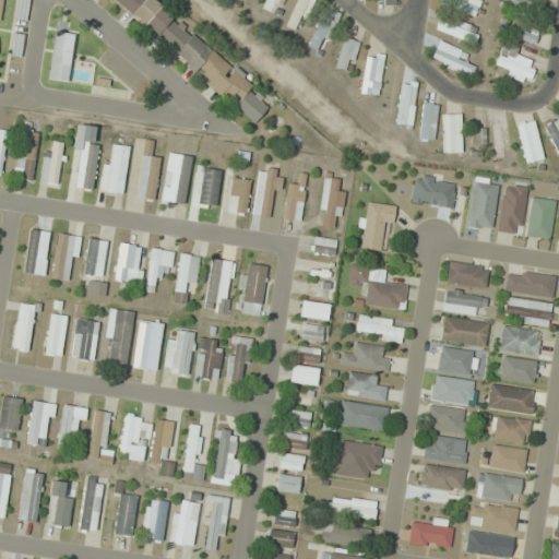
[(27,0),(19,0),(15,18),(24,19),(27,0)]
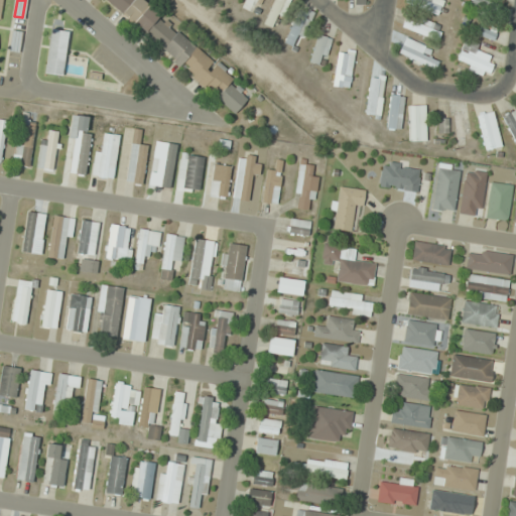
[(100,0),(234,115),(251,94),(141,0),(100,0)]
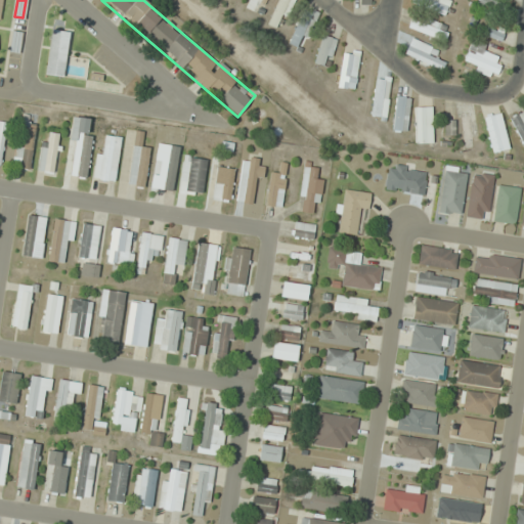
[(271,0),(248,0),(245,8),(253,12),(257,3),(267,8),(271,0)]
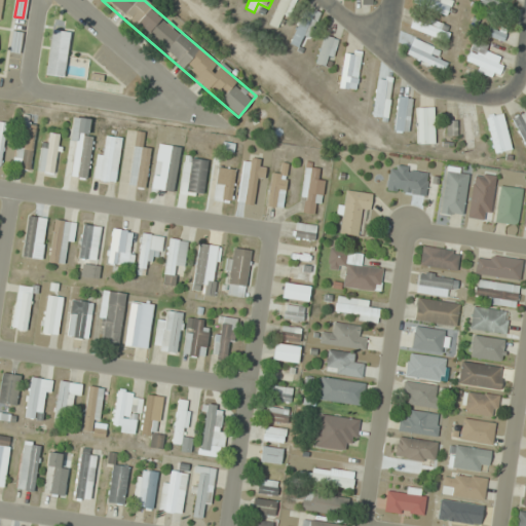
[(278,0),(268,24),(279,29),(292,0),(278,0)]
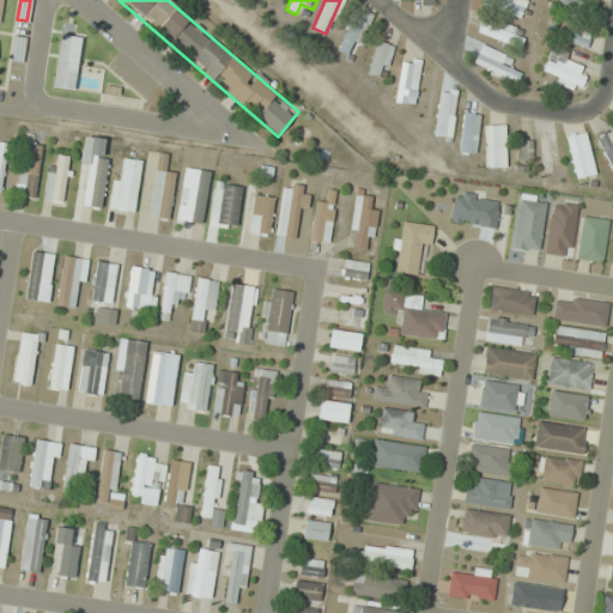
[(350,55),(353,44),(360,47),(371,14),(354,8),(339,52),(350,55)]
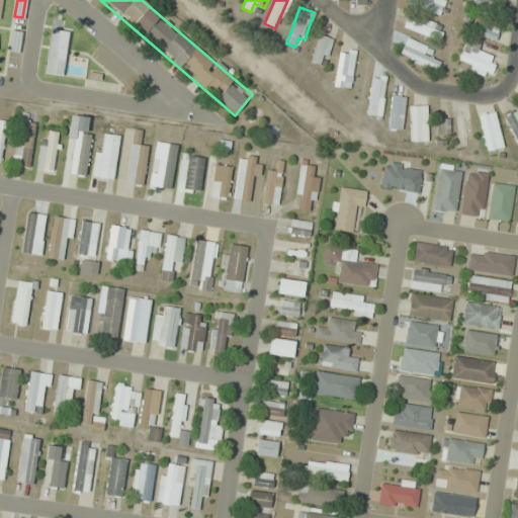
[(444,26),(409,13),(404,28),(439,40),(444,26)]
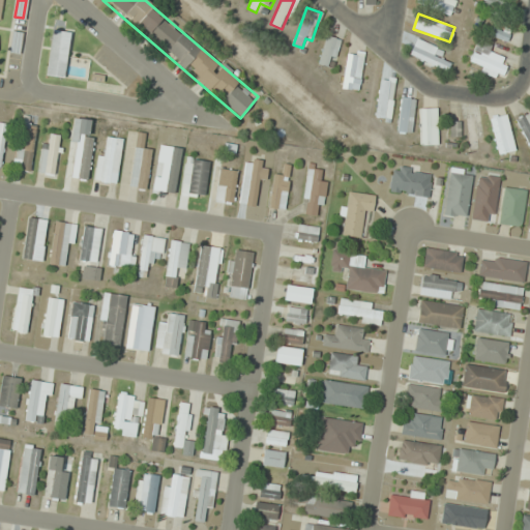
[(510,33),(488,26),(484,35),(507,42),(510,33)]
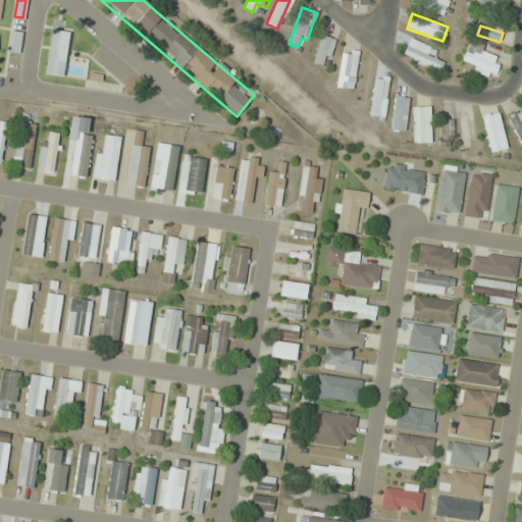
[(44,73),(63,76),(70,33),(52,30),(44,73)]
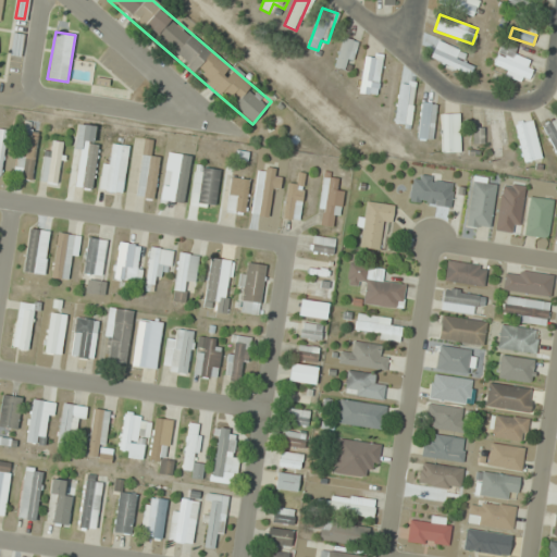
[(21,56),(23,35),(13,34),(11,54),(21,56)]
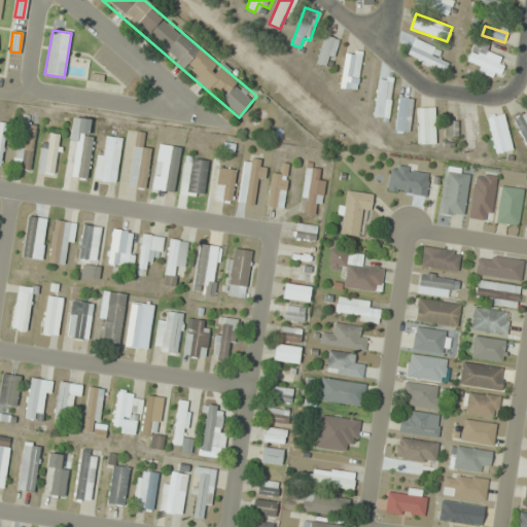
[(332,59),(340,40),(325,35),(315,63),(325,67),(328,57),(332,59)]
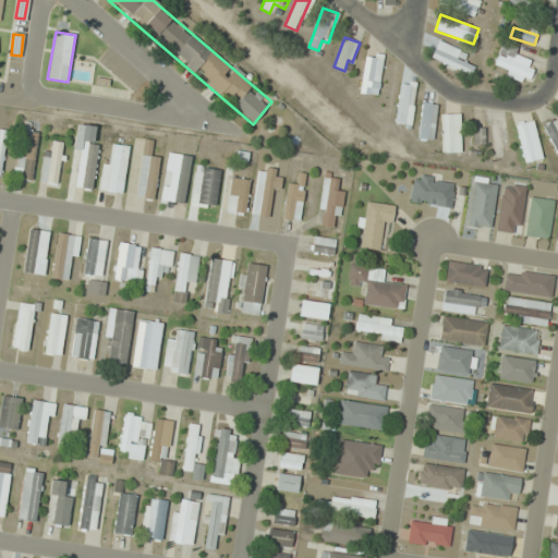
[(472,68),(456,59),(460,51),(439,40),(431,57),(468,76),(472,68)]
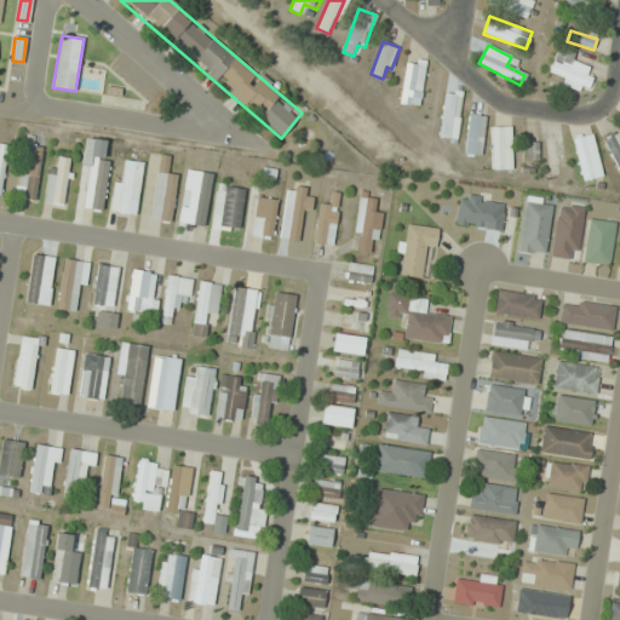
[(598,72),(560,50),(546,73),(585,96),(598,72)]
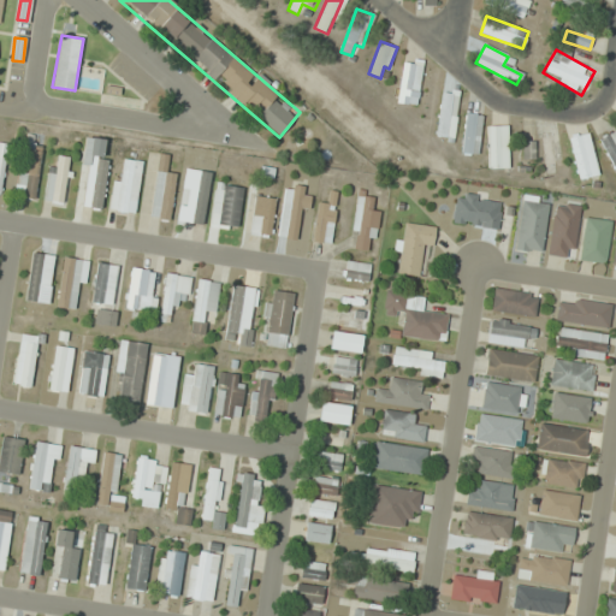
[(416,105),(424,64),(403,60),(396,101),(416,105)]
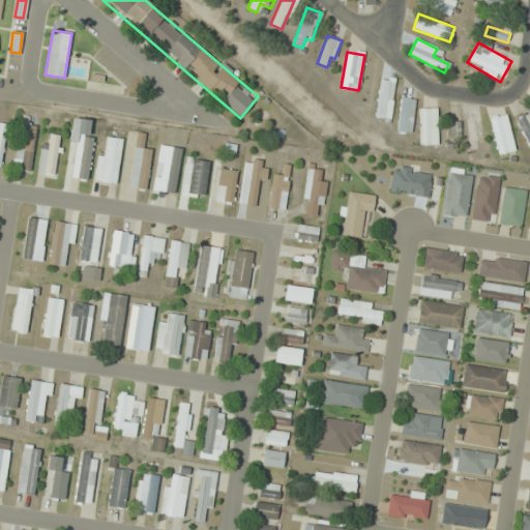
[(375,118),(390,120),(395,80),(380,78),(375,118)]
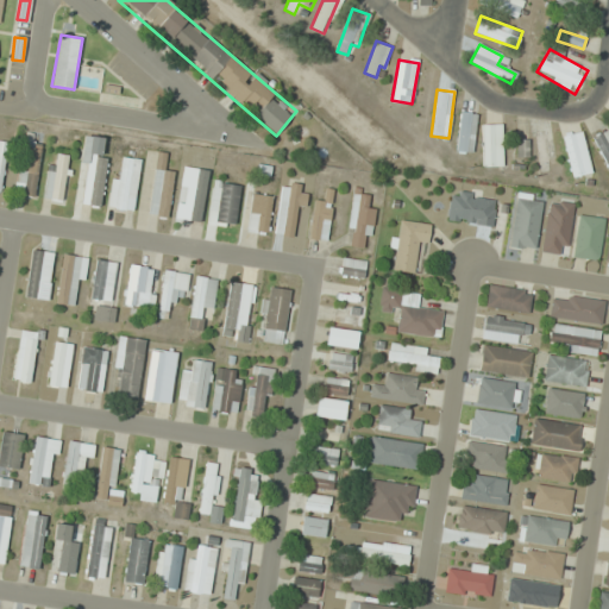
[(477,114),(460,112),(456,151),(472,154),(477,114)]
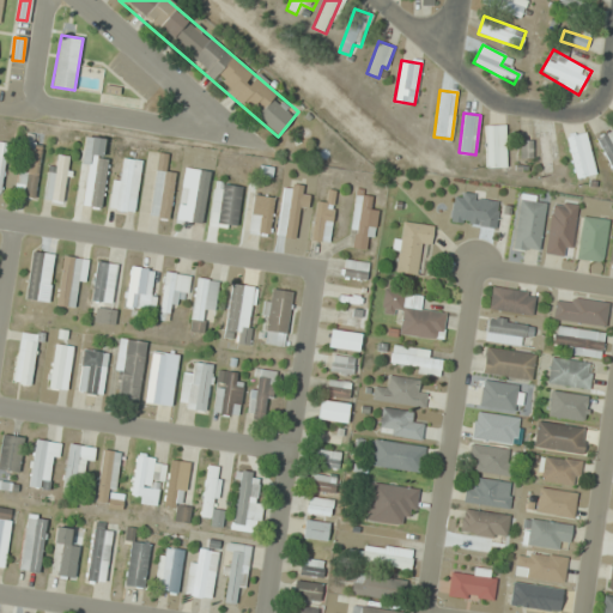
[(486,168),(505,168),(505,125),(486,125),(486,168)]
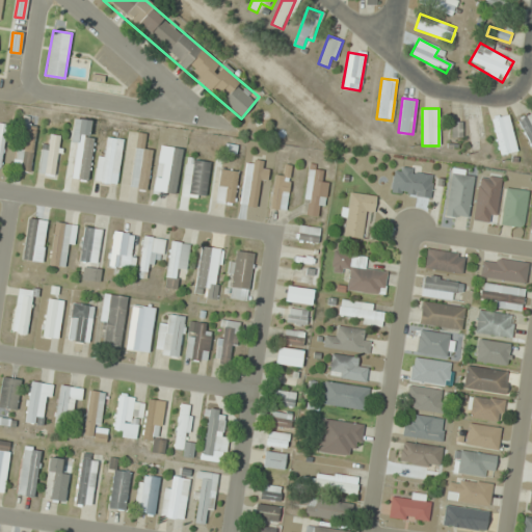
[(494,117),(498,155),(515,153),(510,115),(494,117)]
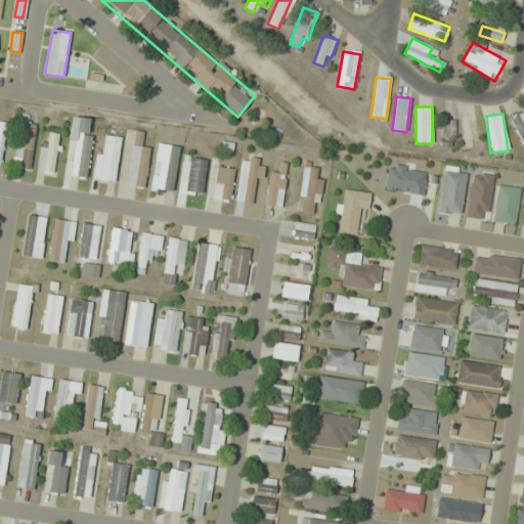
[(64,175),(85,178),(94,120),(73,117),(64,175)]
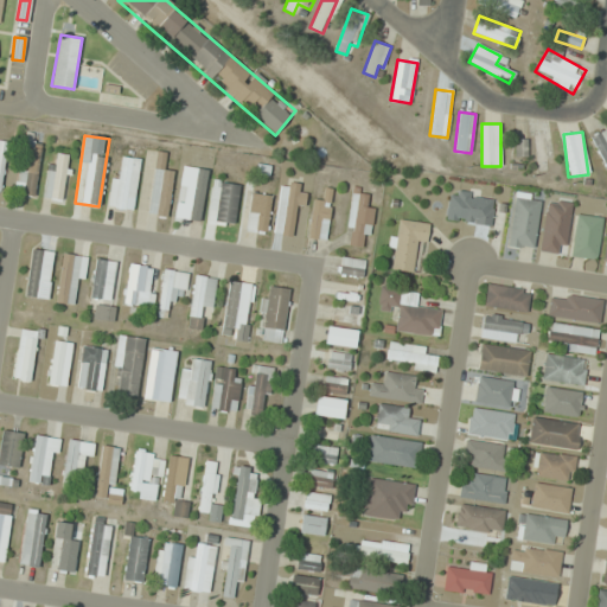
[(16,192),(34,195),(43,142),(24,139),(16,192)]
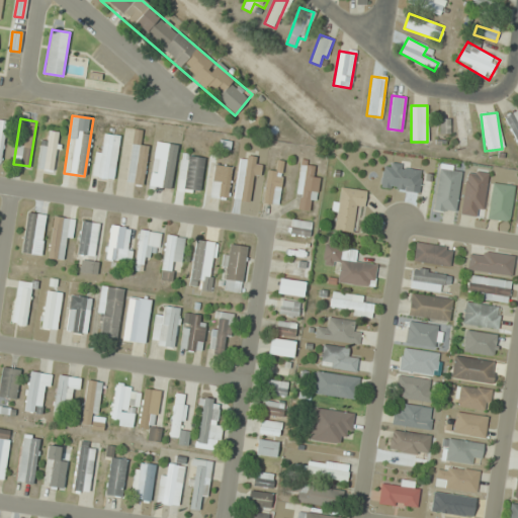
[(0,161),(8,121),(0,119),(0,161)]
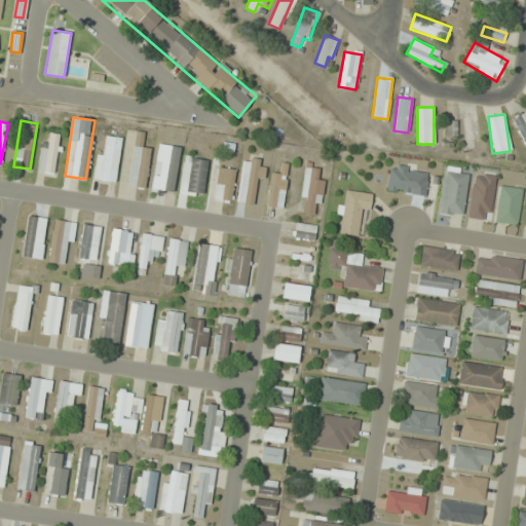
[(150,147),(143,146),(144,133),(132,130),(125,185),(145,187),(150,147)]
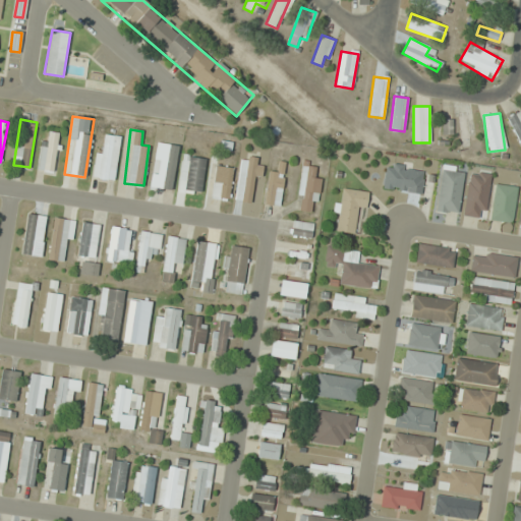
[(54,172),(61,134),(45,131),(37,169),(54,172)]
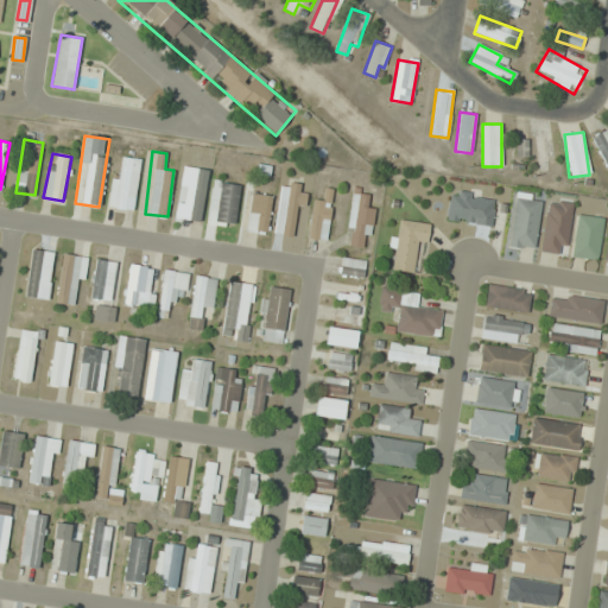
[(140,160),(116,157),(108,207),(133,210),(140,160)]
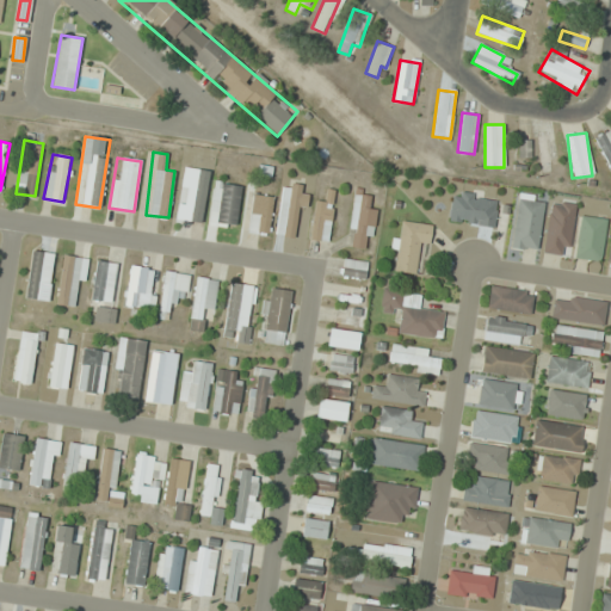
[(209,178),(191,176),(185,221),(202,224),(209,178)]
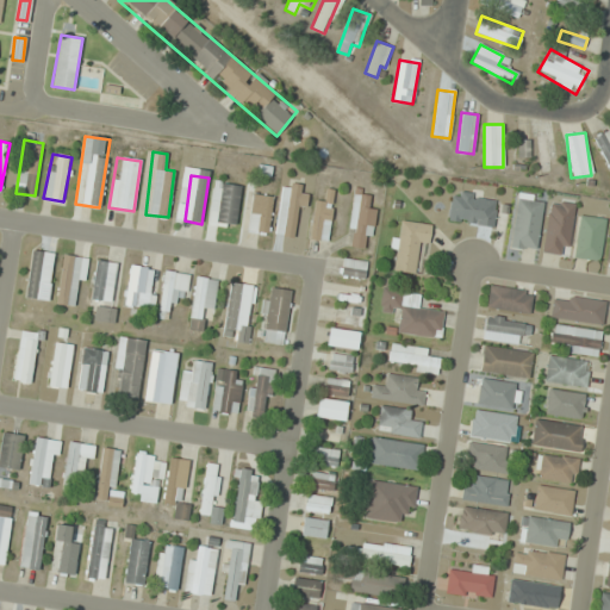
[(241,185),(213,182),(209,224),(236,228),(241,185)]
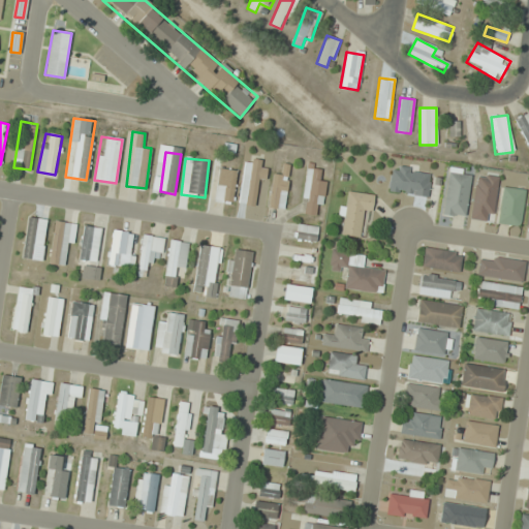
[(258,206),(267,161),(247,158),(238,201),(258,206)]
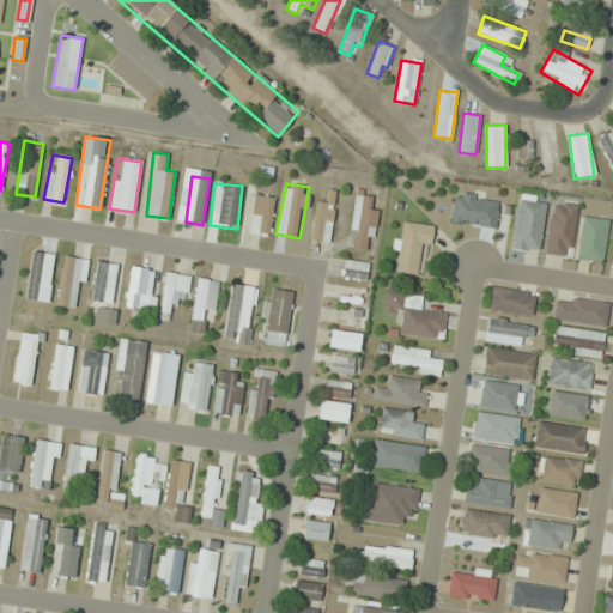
[(370,249),(377,206),(368,205),(369,193),(357,192),(347,246),(370,249)]
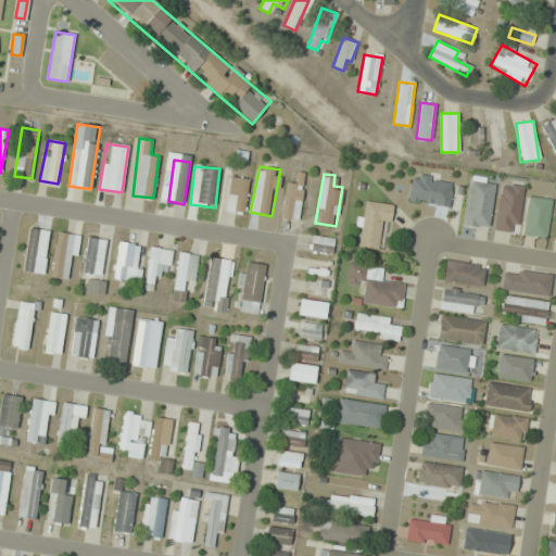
[(453,179),(414,175),(411,203),(450,207),(453,179)]
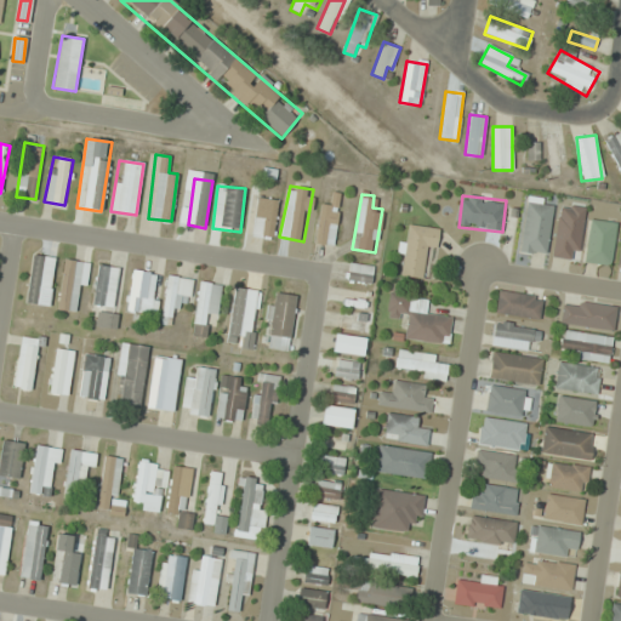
[(252,235),(273,238),(278,200),(256,198),(252,235)]
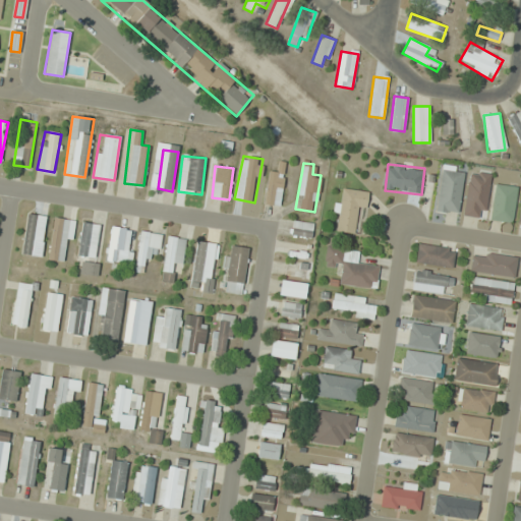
[(436,211),(458,214),(463,172),(441,169),(436,211)]
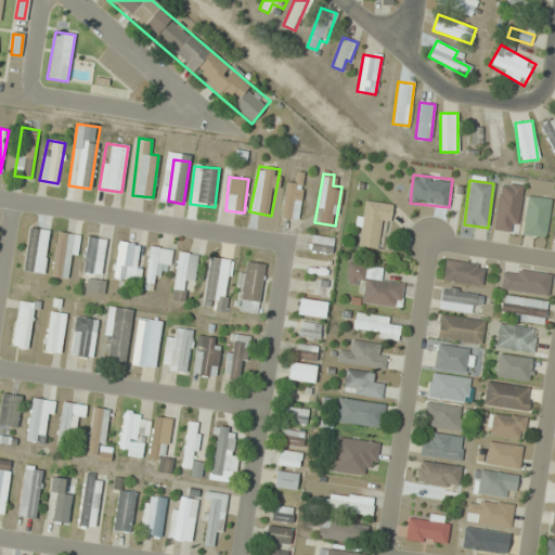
[(302,184),(285,182),(281,217),(298,219),(302,184)]
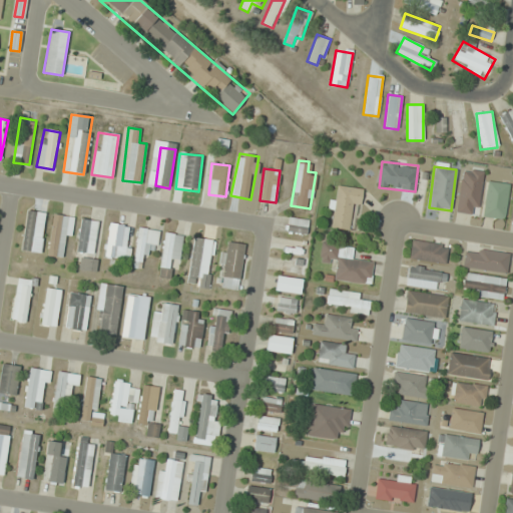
[(477,215),(484,171),(463,168),(456,212),(477,215)]
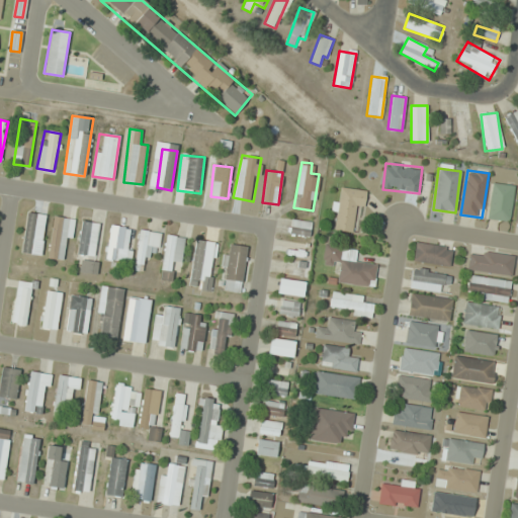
[(487,219),(509,222),(514,186),(492,182),(487,219)]
